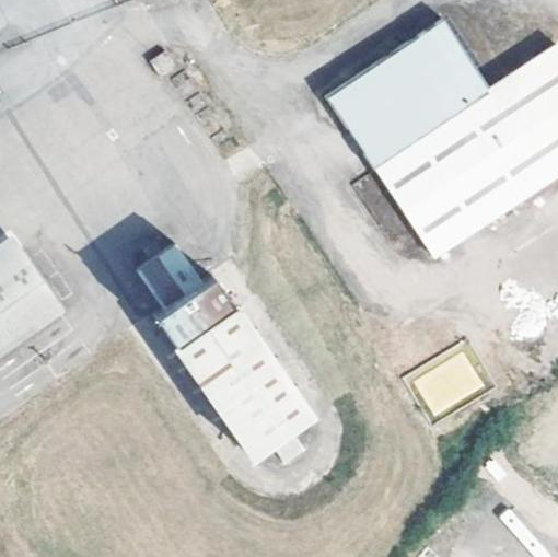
[(490,86),(444,19),(326,99),(433,257),(557,173),(557,49),(554,44),(490,86)]
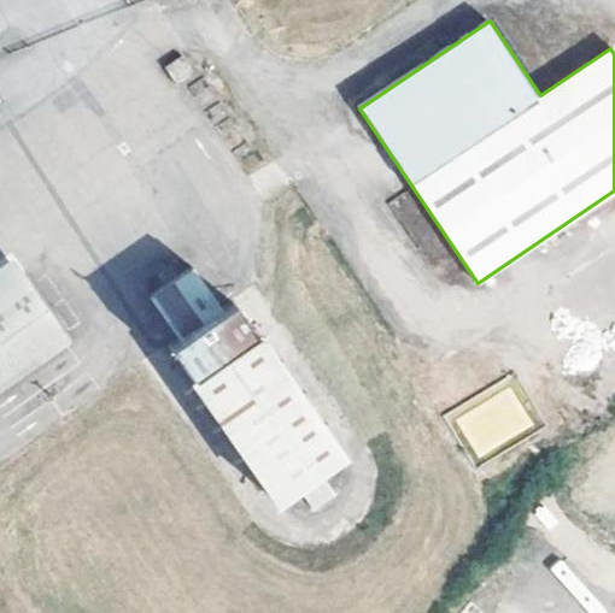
[(177,59),(162,70),(173,88),(189,77),(177,59)]
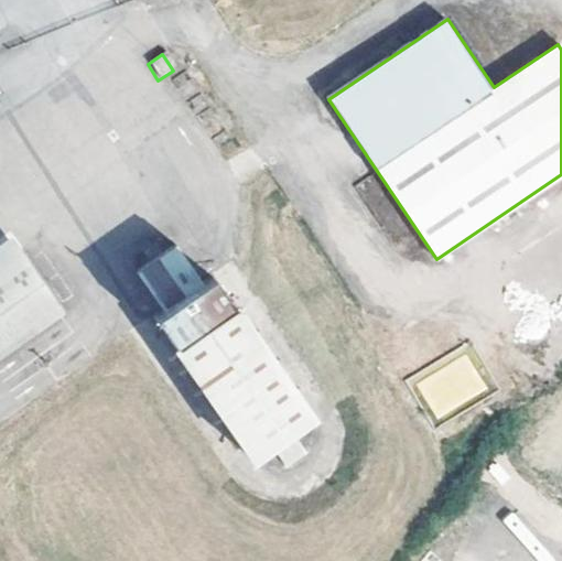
[(0,266),(21,251),(6,229),(0,233),(0,266)]
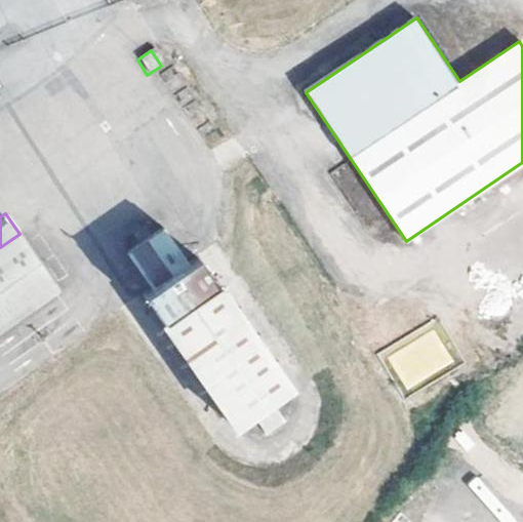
[(149,287),(186,263),(162,227),(125,252),(149,287)]
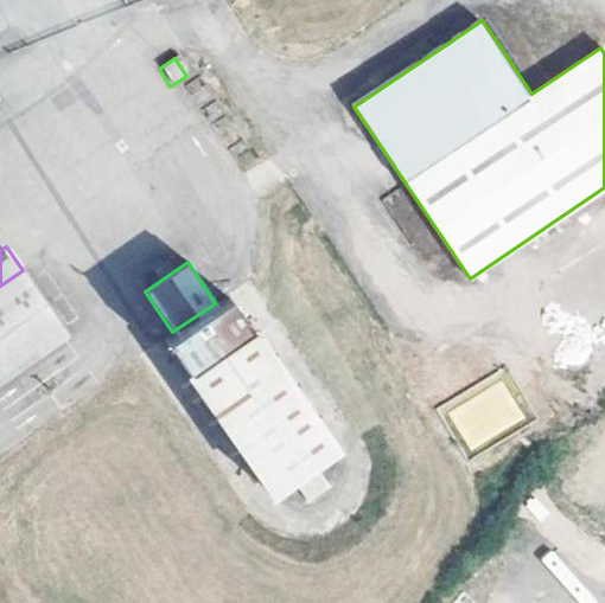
[(23,270),(0,286),(0,380),(67,337),(23,270)]
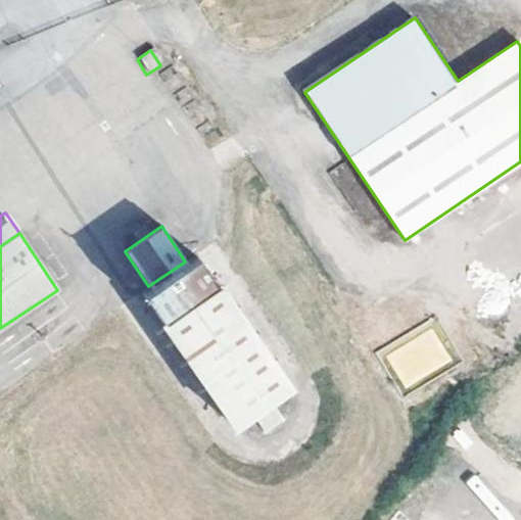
[(286,390),(194,255),(185,262),(148,286),(141,291),(232,427),(286,390)]
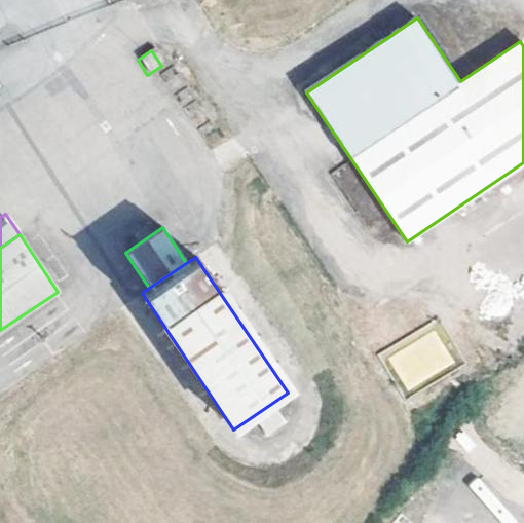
[(386,361),(405,394),(452,366),(433,332),(408,346),(409,347),(386,361)]
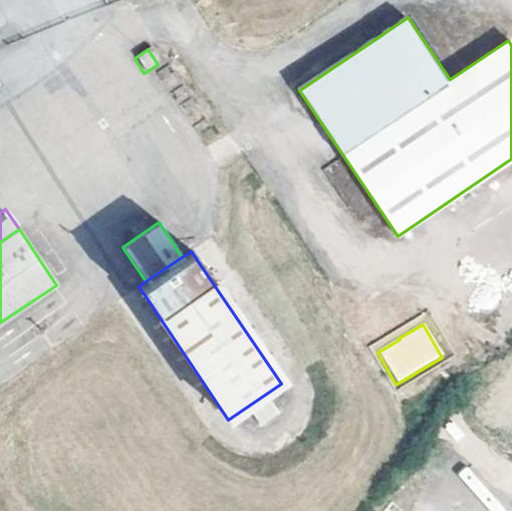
[(258,429),(278,416),(270,405),(250,418),(258,429)]
